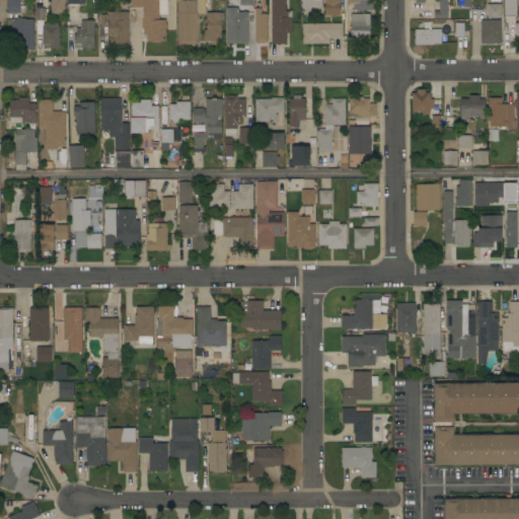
[(19,0),(19,12),(6,13),(5,0),(19,0)]
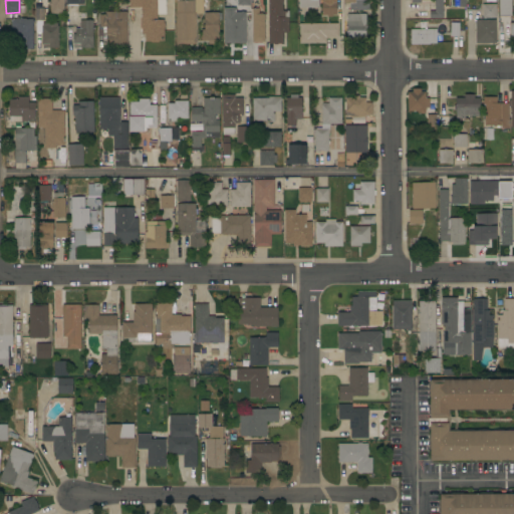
[(63,0),(63,14),(49,14),(49,6),(48,6),(48,1),(49,1),(49,0),(63,0)]
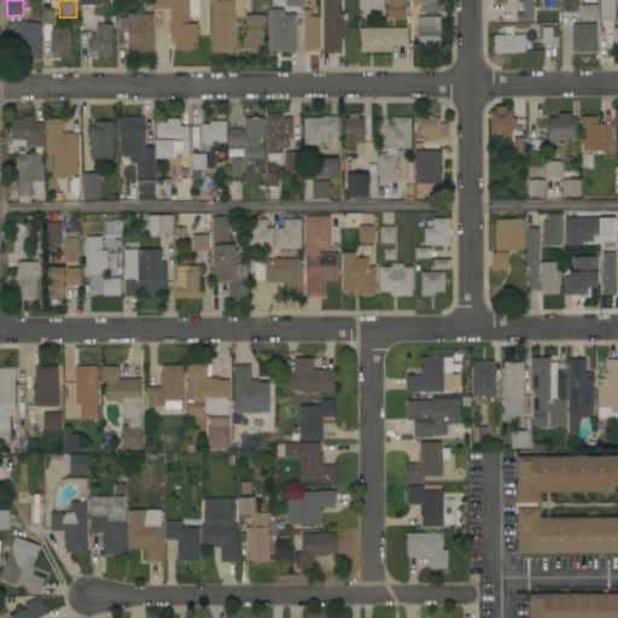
[(155,0),(187,0),(188,24),(196,23),(196,28),(198,28),(198,33),(197,33),(197,50),(190,50),(190,51),(181,51),(181,50),(174,50),(174,41),(170,41),(169,9),(155,10),(155,0)]
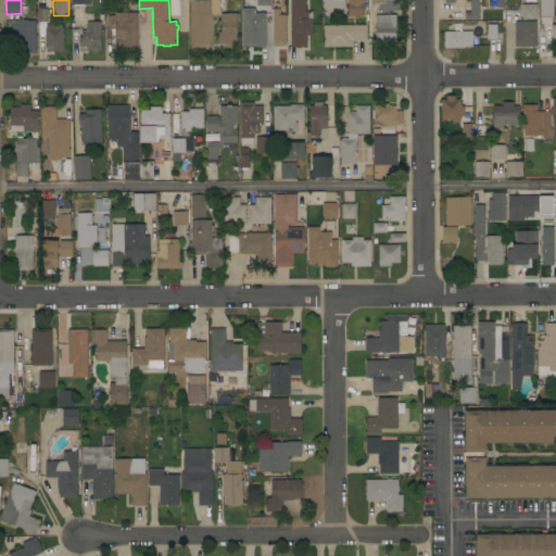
[(189,1),(188,1),(187,0),(218,0),(219,15),(211,15),(211,48),(190,48),(189,1)]
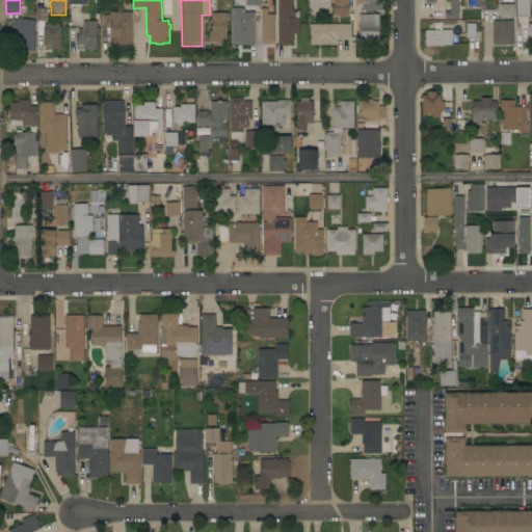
[(277,0),(291,0),(292,11),(298,11),(298,34),(292,34),(292,45),(287,45),(287,46),(283,46),(277,46),(277,0)]
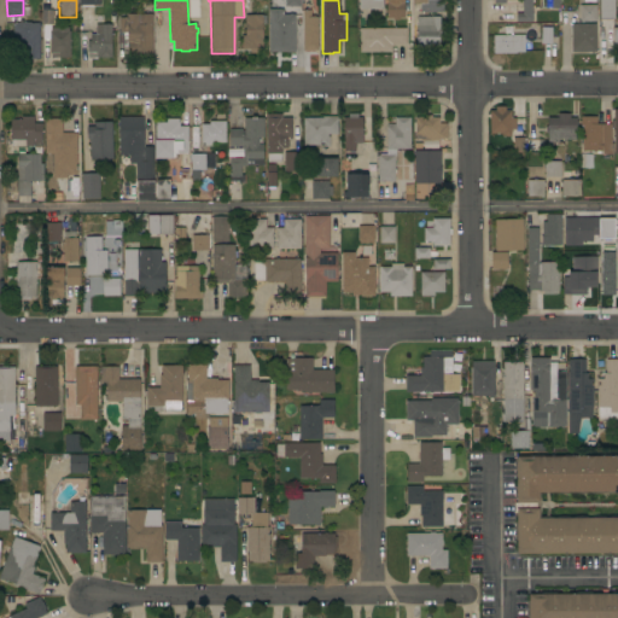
[(359,0),(383,0),(383,10),(359,10),(359,0)]
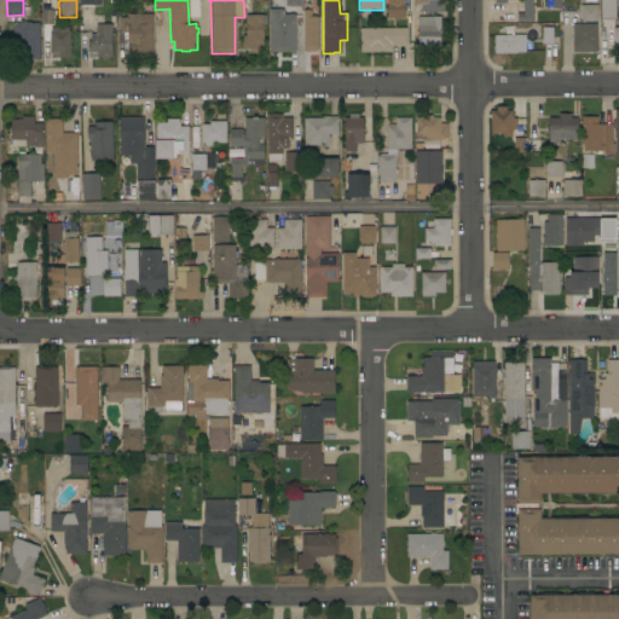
[(386,0),(444,0),(444,12),(421,12),(421,4),(414,4),(414,0),(404,0),(405,18),(399,18),(399,21),(393,21),(393,19),(387,19),(386,0)]
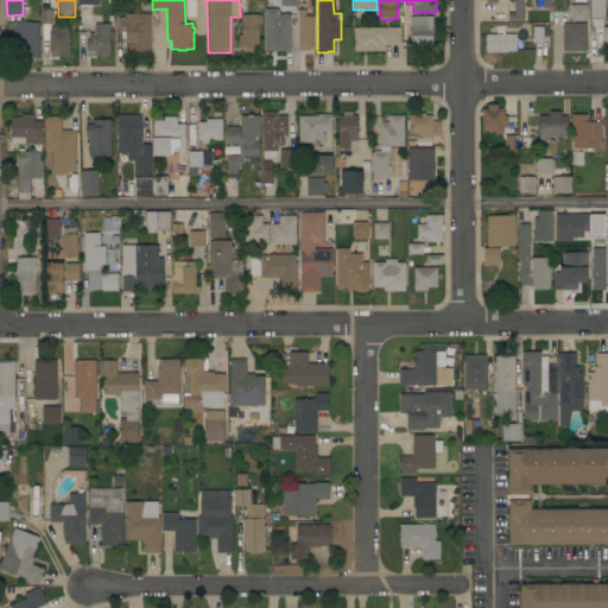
[(523,0),(523,21),(507,21),(507,13),(513,13),(513,0),(496,0),(496,4),(486,4),(486,0),(523,0)]
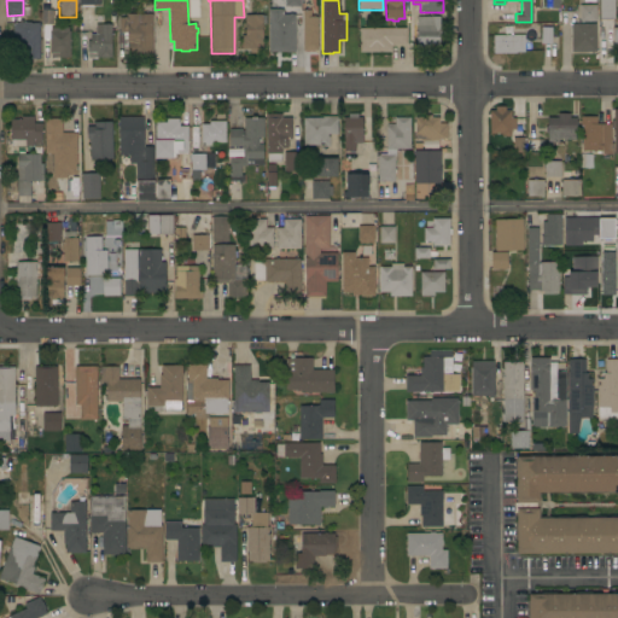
[(579,5),(596,5),(596,21),(579,22),(579,5)]
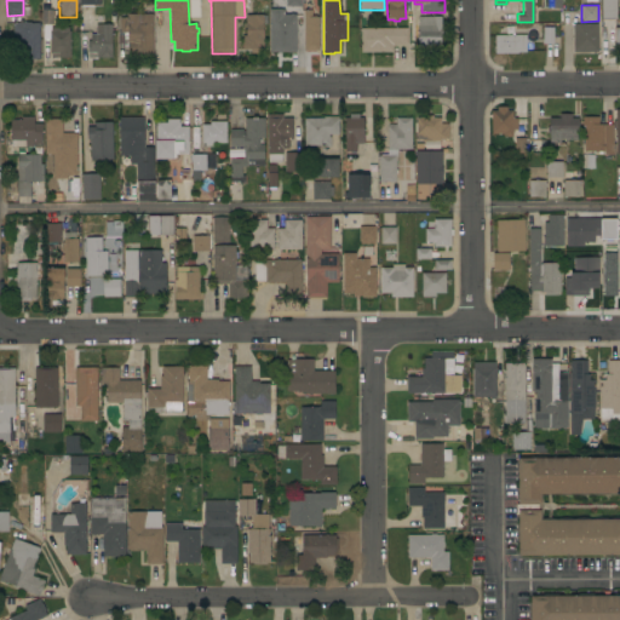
[(269,10),(283,9),(283,15),(290,15),(290,13),(293,13),(293,15),(296,15),(296,52),(269,52),(269,10)]
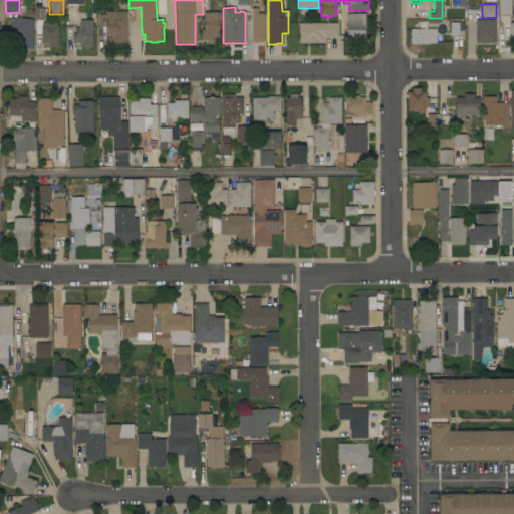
[(498,7),(509,7),(509,18),(498,18),(498,7)]
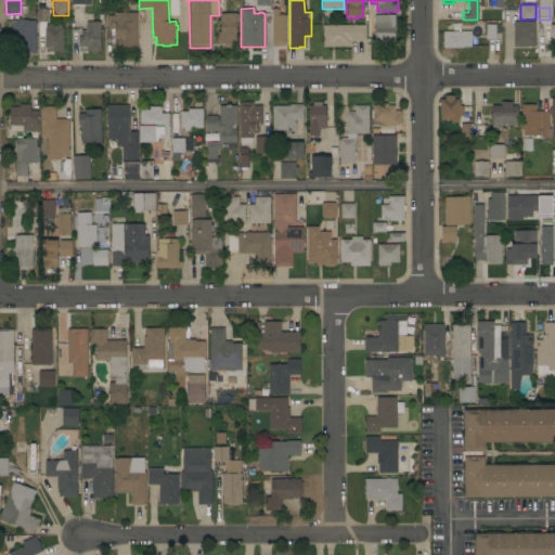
[(37,22),(37,9),(47,9),(47,21),(37,22)]
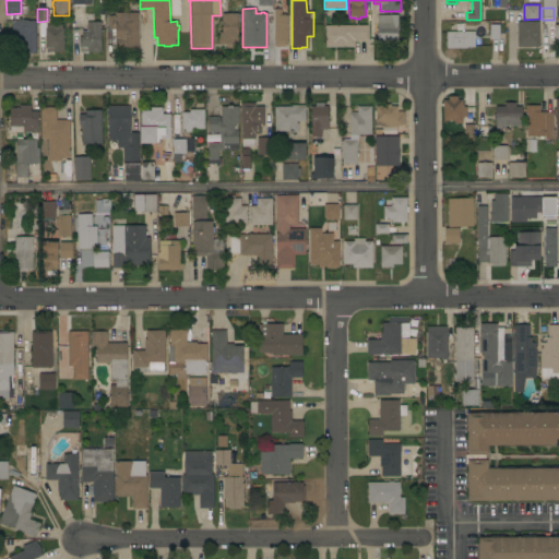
[(281,9),(281,15),(287,15),(287,46),(274,46),(274,9),(281,9)]
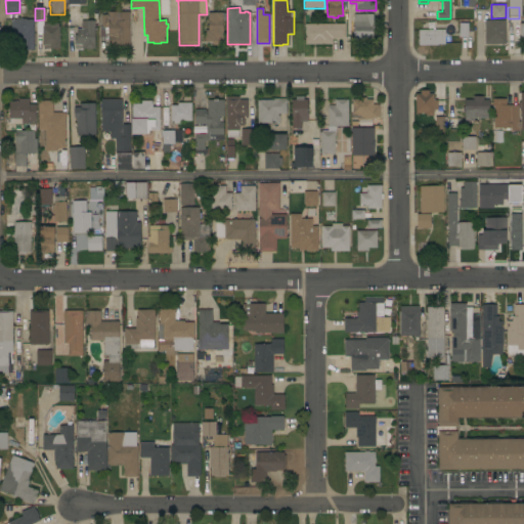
[(100,15),(107,14),(107,11),(118,11),(118,12),(128,12),(129,49),(115,49),(115,48),(114,48),(114,46),(108,46),(107,28),(101,28),(100,15)]
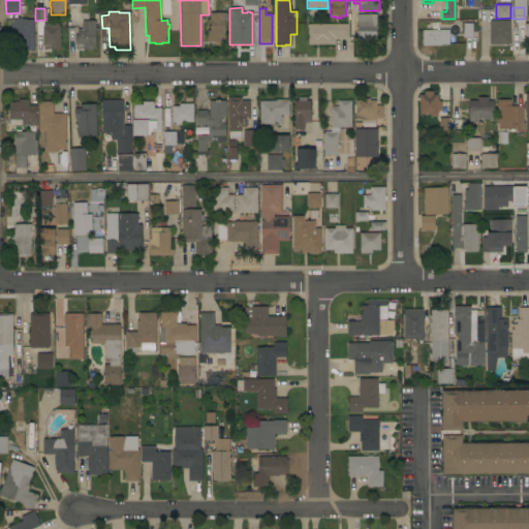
[(207,30),(210,30),(210,13),(227,12),(227,21),(224,21),(225,41),(219,41),(219,45),(213,45),(213,42),(208,42),(207,30)]
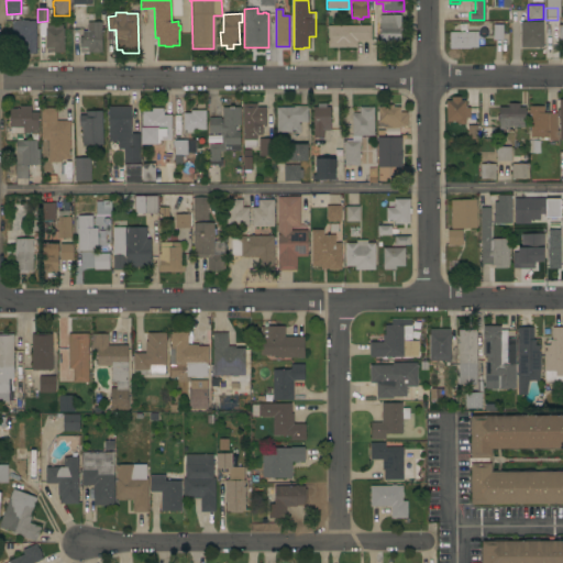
[(379,15),(400,15),(400,25),(401,25),(401,32),(400,32),(400,42),(393,42),(393,43),(387,43),(387,42),(379,42),(379,15)]
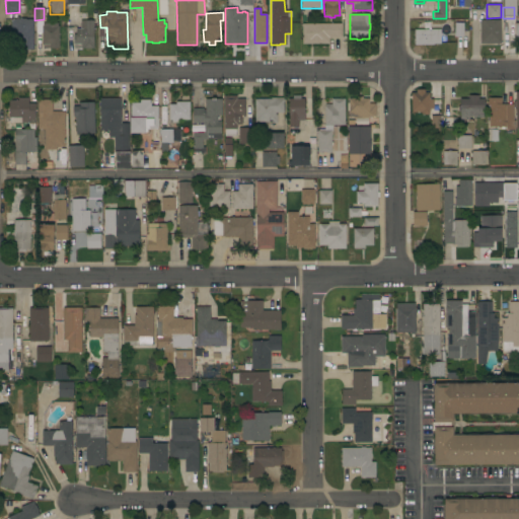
[(10,19),(25,18),(25,19),(33,19),(33,23),(32,23),(33,50),(13,50),(13,28),(10,28),(10,19)]
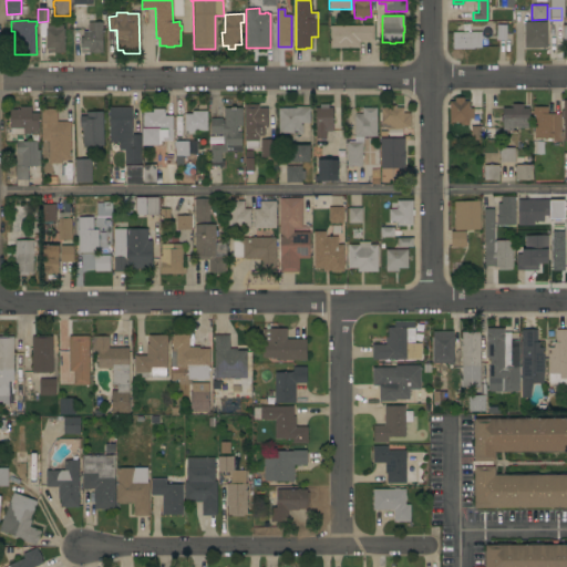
[(546,22),(546,48),(524,48),(524,21),(546,22)]
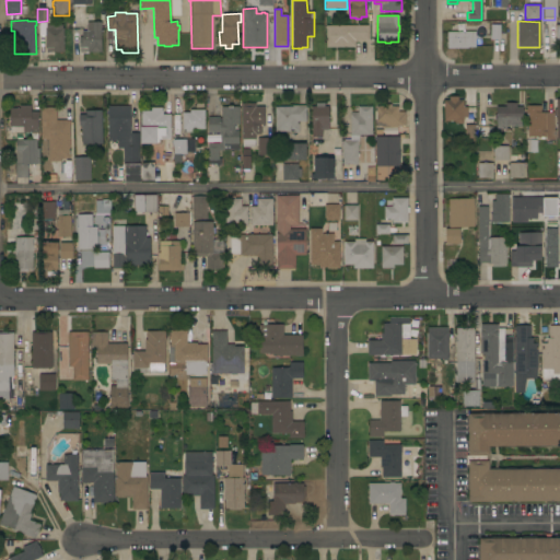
[(101,53),(89,53),(89,51),(88,51),(88,53),(80,51),(80,48),(79,48),(79,37),(82,37),(82,31),(86,31),(86,22),(101,22),(101,53)]
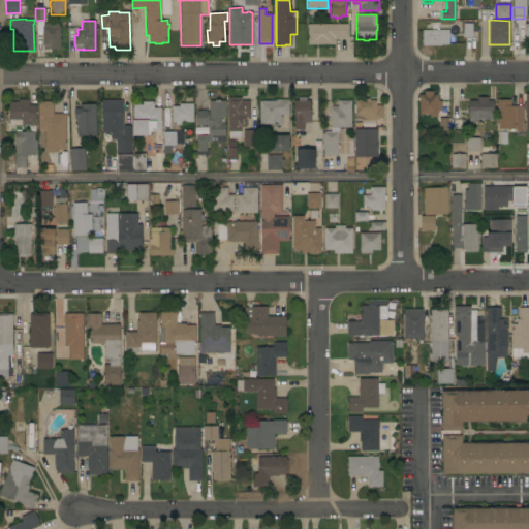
[(463,23),(472,24),(472,37),(462,37),(463,23)]
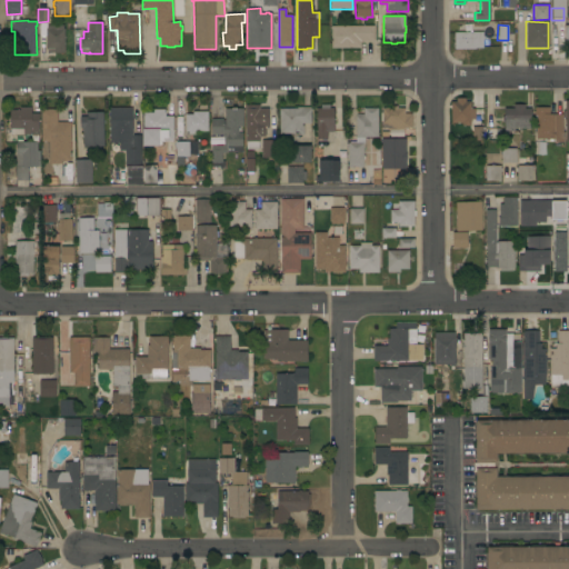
[(46,29),(47,29),(47,26),(63,26),(63,29),(65,29),(65,52),(55,53),(55,52),(47,52),(47,49),(46,49),(46,29)]
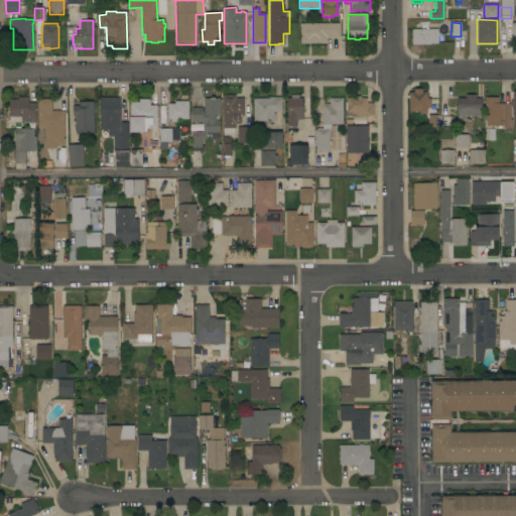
[(339,37),(327,37),(327,44),(300,44),(300,23),(339,23),(339,37)]
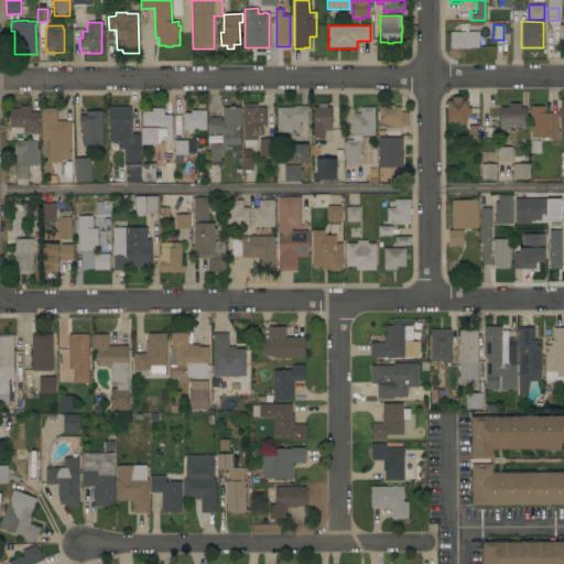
[(478,47),(472,47),(472,49),(448,49),(448,32),(478,32),(478,47)]
